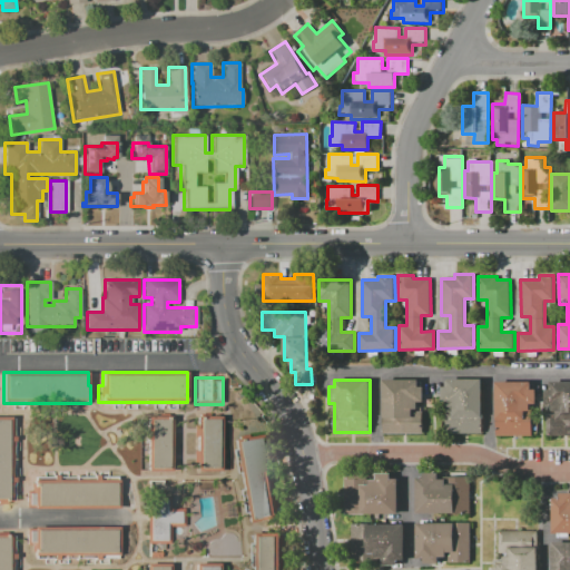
[(383,380),(416,380),(416,386),(423,386),(423,403),(416,403),(416,411),(423,411),(423,433),(384,433),(383,380)]
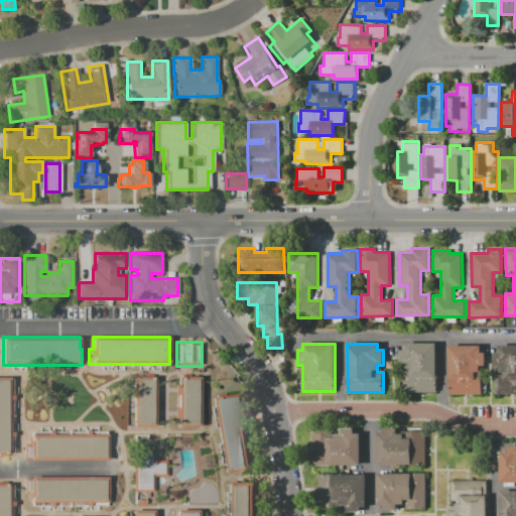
[(435,344),(435,392),(403,392),(403,363),(399,363),(399,350),(403,350),(403,344),(435,344)]
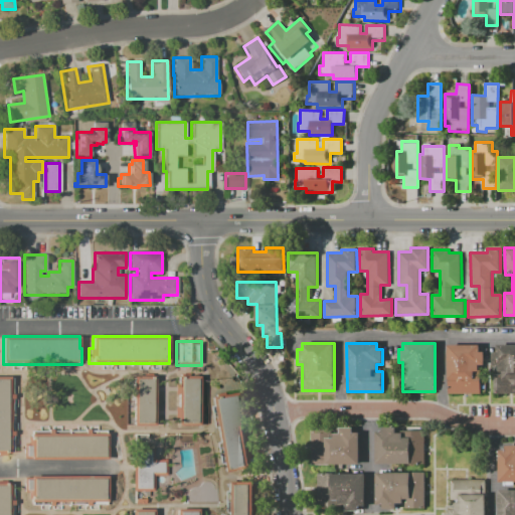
[(448,345),(480,345),(480,351),(484,351),(485,365),(479,365),(479,372),(481,372),(481,393),(448,393),(448,345)]
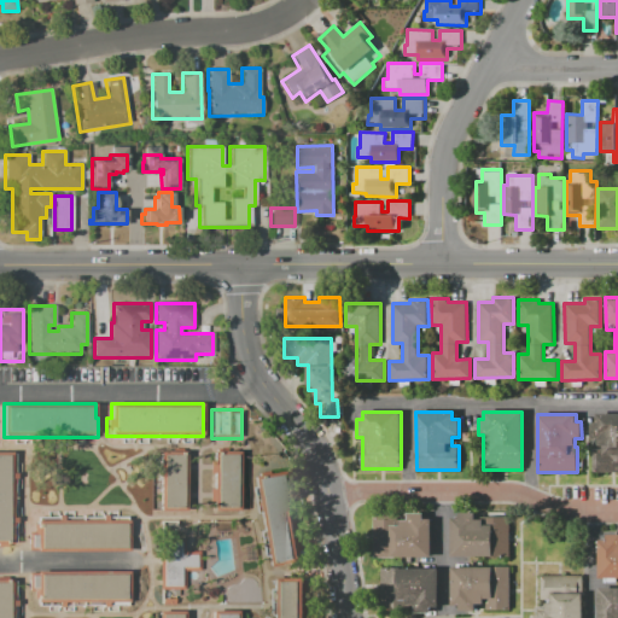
[(617,414),(617,472),(593,472),(593,448),(598,448),(598,438),(592,438),(592,423),(596,423),(596,414),(617,414)]
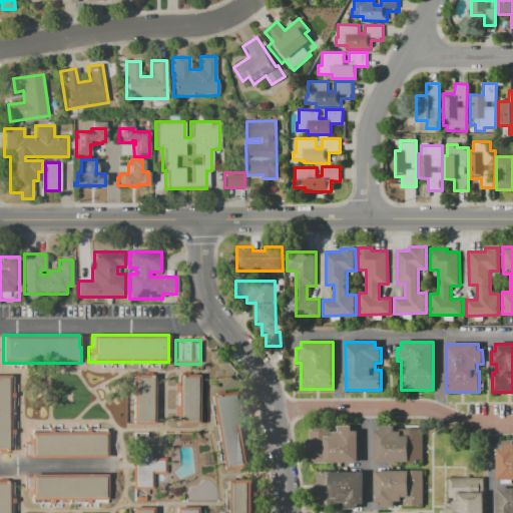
[(132,374),(156,374),(156,426),(133,426),(132,374)]
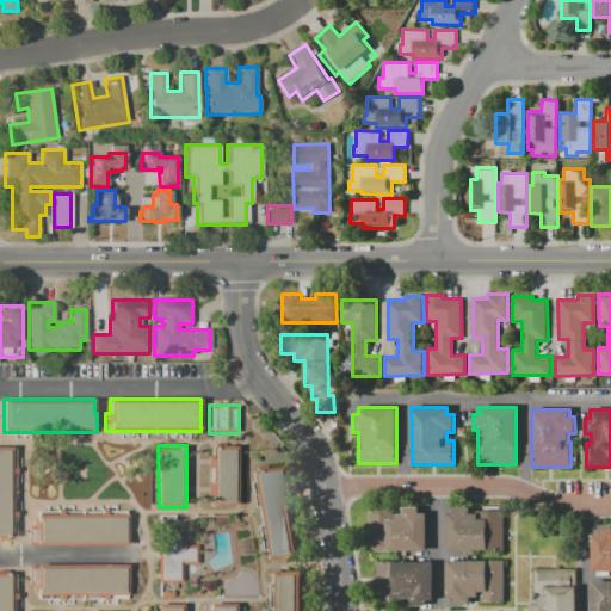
[(0,446),(11,446),(11,538),(0,538),(0,446)]
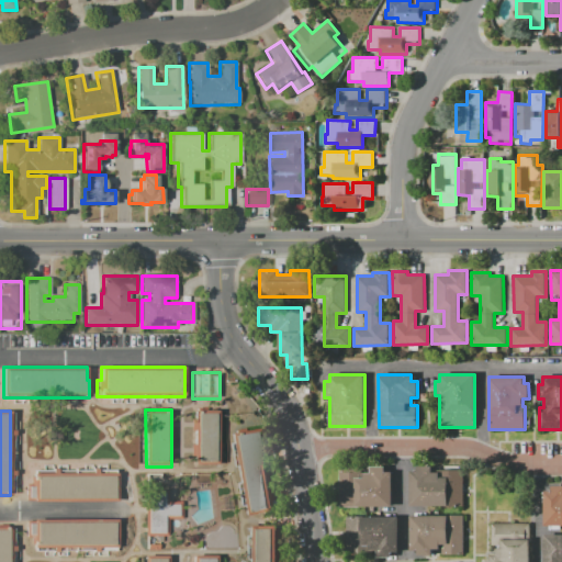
[(217,411),(217,463),(194,464),(193,412),(217,411)]
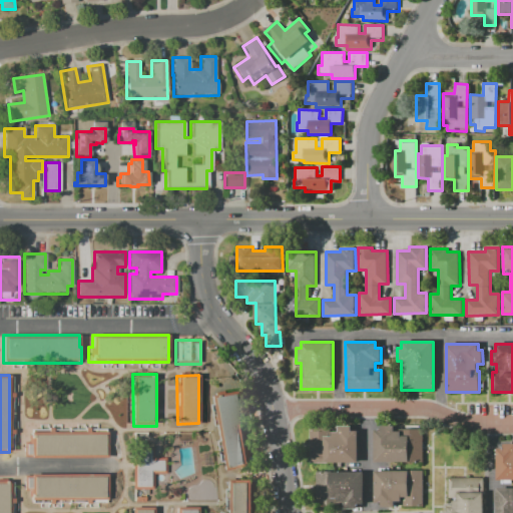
[(248,466),(222,471),(209,394),(235,390),(248,466)]
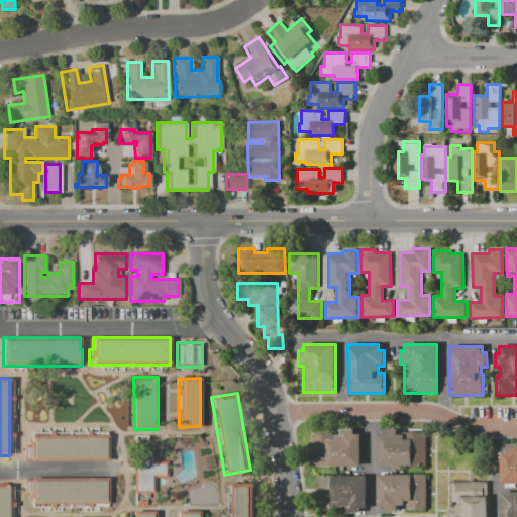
[(377,466),(377,433),(384,433),(384,428),(398,428),(398,432),(425,432),(425,450),(425,466),(377,466)]
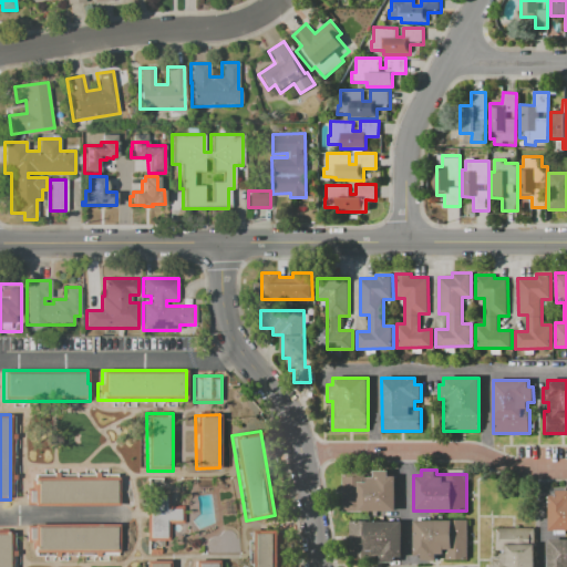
[(342,513),(342,476),(358,476),(358,483),(366,483),(366,476),(374,476),(374,471),(389,471),(389,476),(394,476),(394,513),(342,513)]
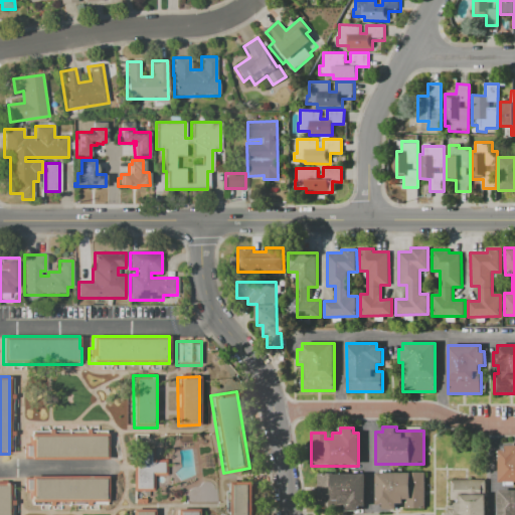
[(27,433),(108,432),(109,459),(25,460),(25,444),(27,444),(27,433)]
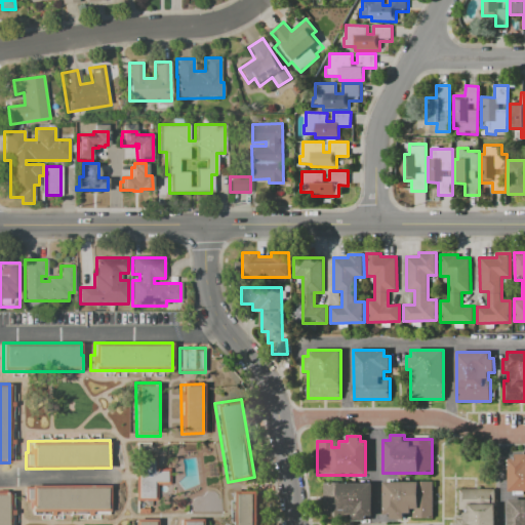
[(524,490),(508,490),(508,458),(515,458),(515,453),(524,453),(524,490)]
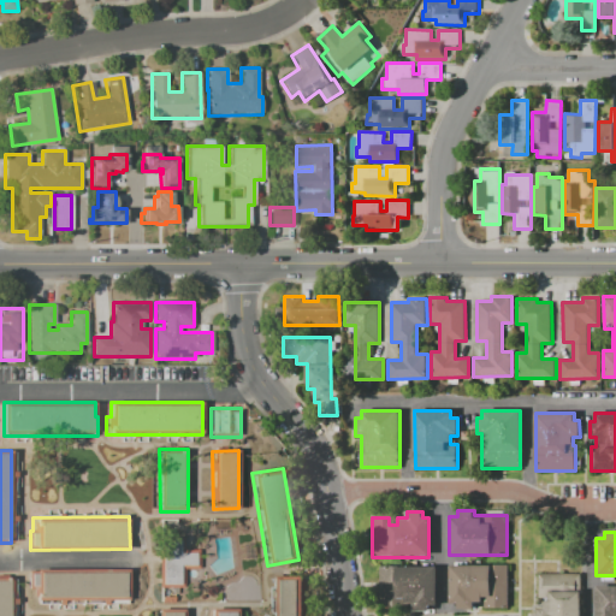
[(160,588),(159,537),(183,537),(184,550),(200,550),(200,569),(184,569),(184,587),(160,588)]
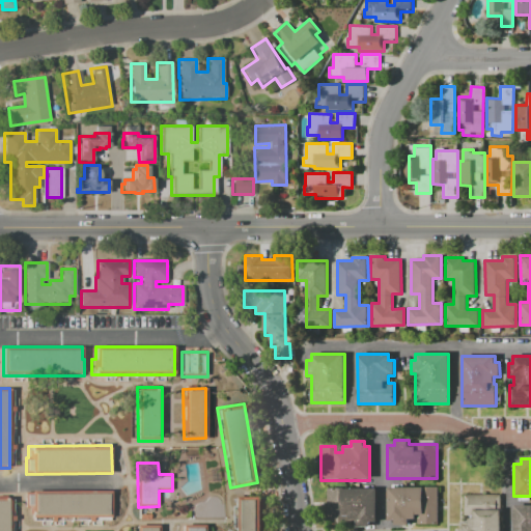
[(387,486),(438,487),(438,507),(438,524),(417,524),(417,520),(409,520),(409,524),(394,524),(394,521),(387,521),(387,486)]
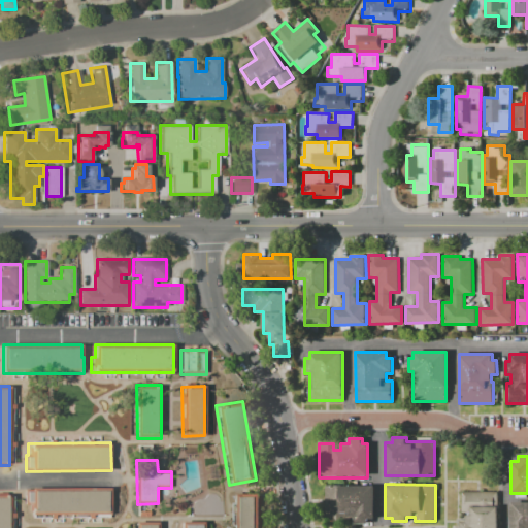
[(324,486),(373,486),(373,523),(353,523),(353,517),(345,517),(345,519),(324,519),(324,486)]
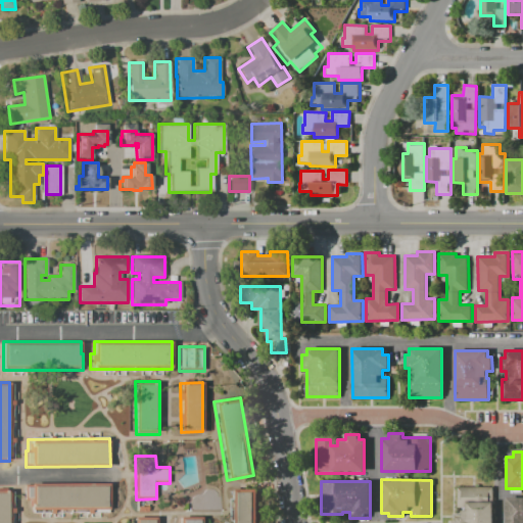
[(26,484),(108,483),(109,509),(26,510),(26,484)]
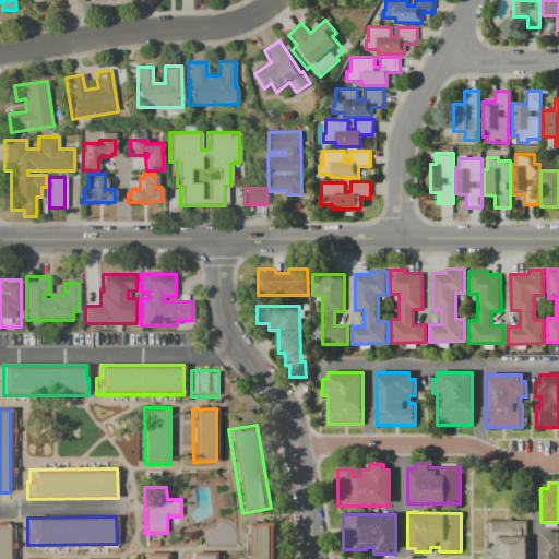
[(526,558),(487,558),(487,551),(492,551),(492,543),(488,543),(488,521),(504,521),(526,521),(526,558)]
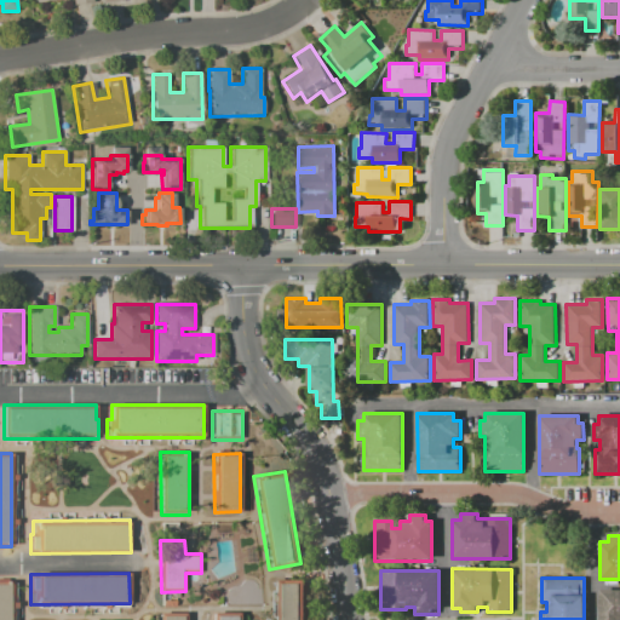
[(273,619),(273,580),(304,580),(304,619),(273,619)]
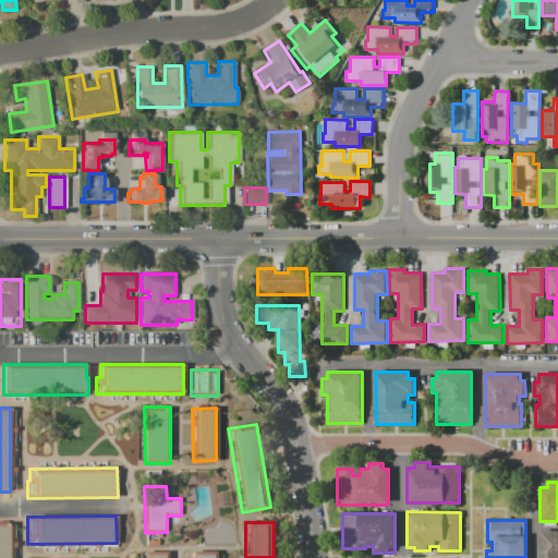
[(0,557),(0,524),(13,524),(13,557),(0,557)]
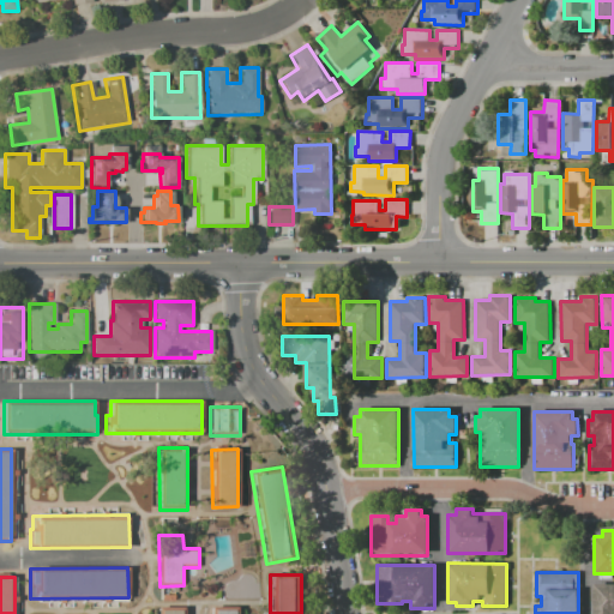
[(594,613),(594,584),(613,584),(613,613),(594,613)]
